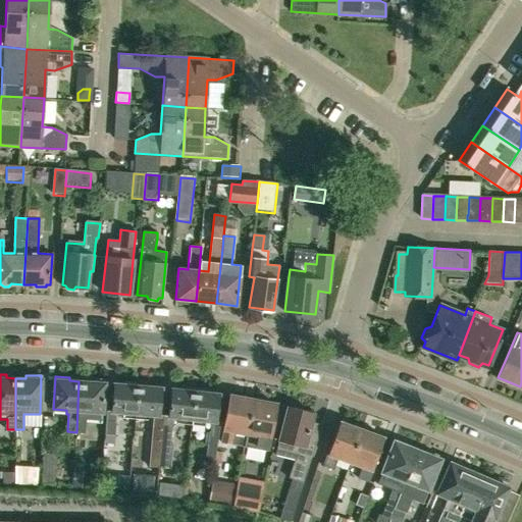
[(103,413),(102,413),(105,379),(90,378),(90,381),(79,381),(76,432),(85,432),(86,422),(103,423),(103,413)]
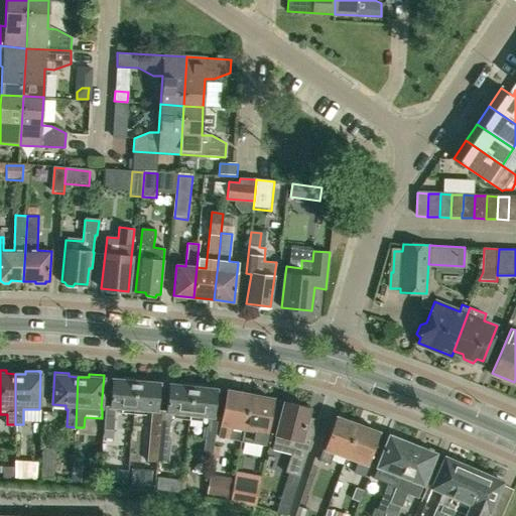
[(133,413),(136,378),(122,377),(122,380),(112,379),(109,406),(106,406),(104,428),(115,429),(116,407),(120,407),(120,412),(133,413)]
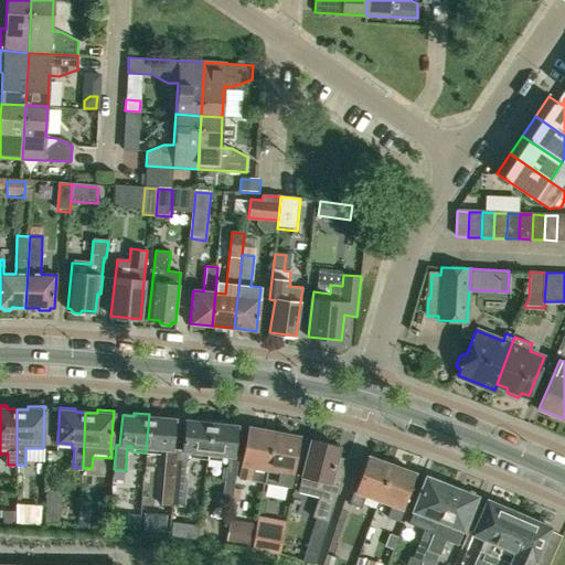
[(178,450),(172,449),(174,419),(163,418),(164,415),(149,414),(146,452),(160,454),(161,448),(167,449),(161,503),(172,504),(178,450)]
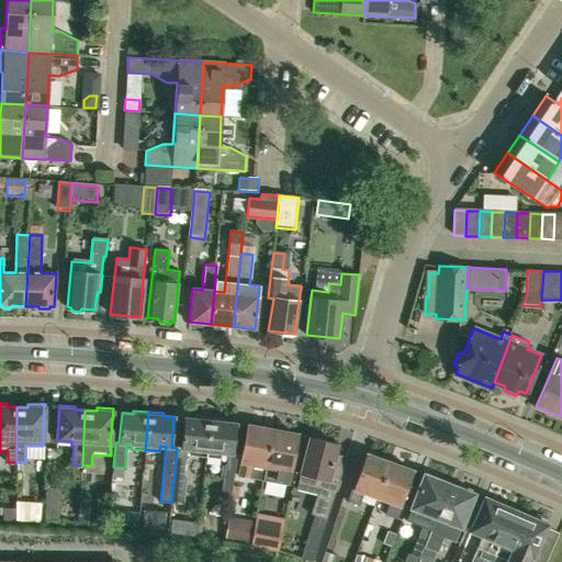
[(206,457),(211,417),(195,416),(194,419),(183,418),(180,448),(177,448),(171,502),(184,504),(190,449),(192,449),(192,454),(206,457)]
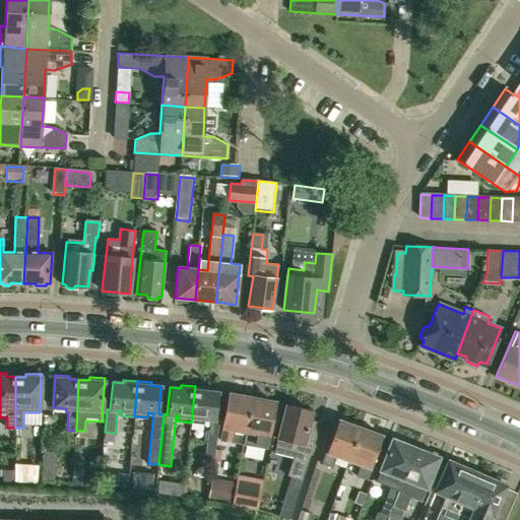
[(220,420),(215,420),(218,392),(208,391),(208,388),(195,386),(191,423),(204,424),(204,419),(210,419),(204,458),(214,460),(220,420)]
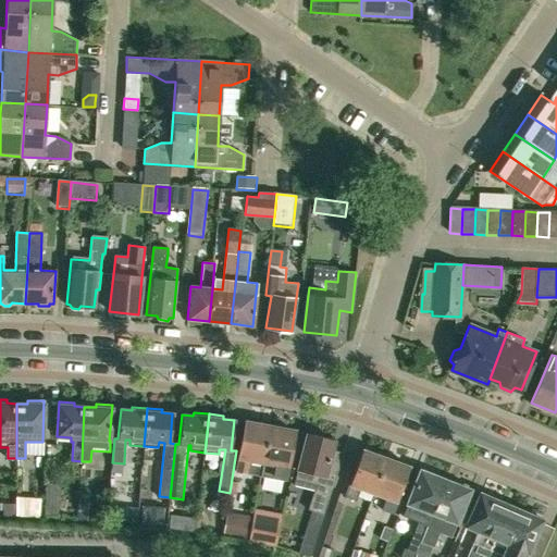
[(261,477),(270,426),(245,422),(238,458),(239,458),(237,472),(261,477)]
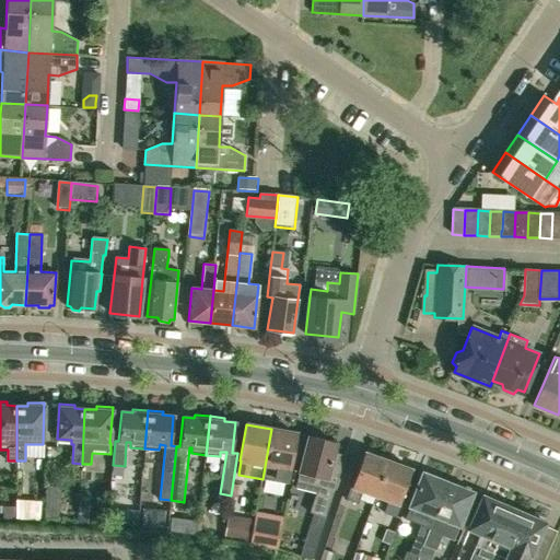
[(263,479),(276,481),(286,483),(289,469),(295,434),(271,429),(263,479)]
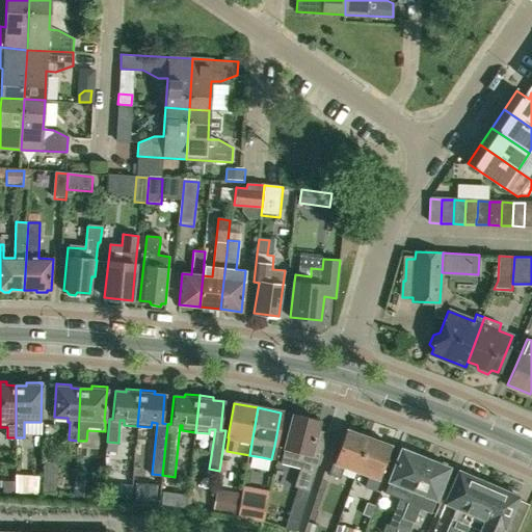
[(293,415),(285,449),(282,463),(300,468),(294,486),(299,488),(309,491),(327,432),(317,429),(319,421),(293,415)]
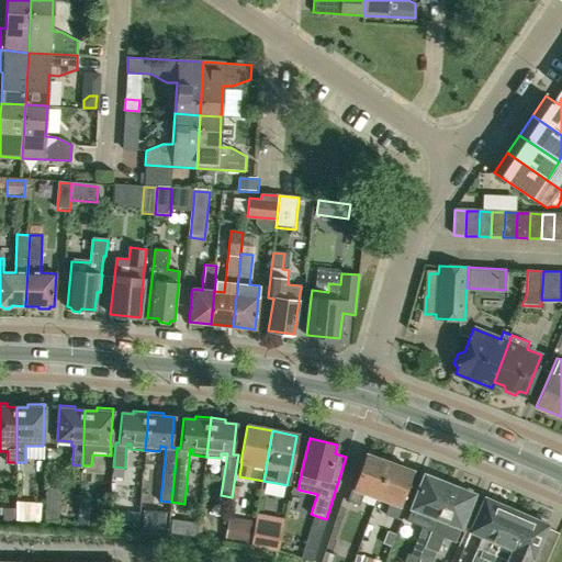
[(375,497),(389,462),(366,453),(352,489),(351,487),(347,499),(359,504),(363,493),(375,497)]
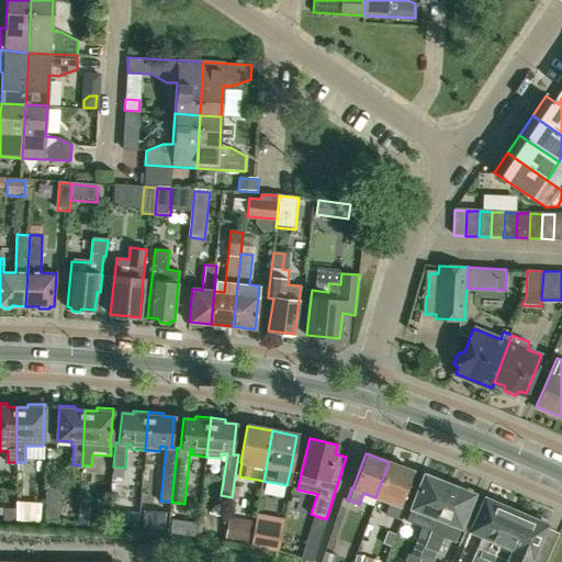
[(389,462),(375,497),(390,503),(385,514),(397,518),(402,506),(401,505),(413,471),(389,462)]
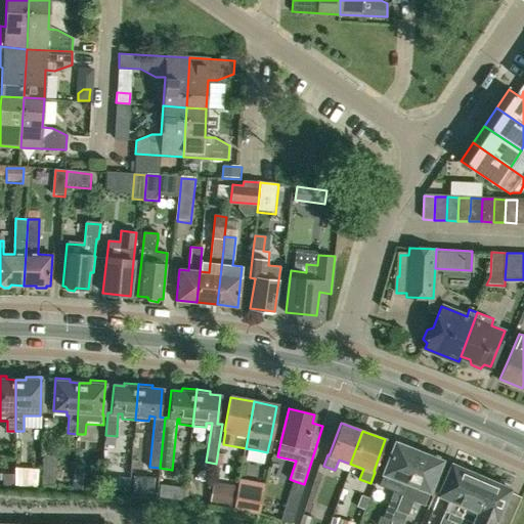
[(406,483),(419,452),(407,447),(408,444),(399,441),(398,444),(395,443),(383,474),(394,478),(406,483)]
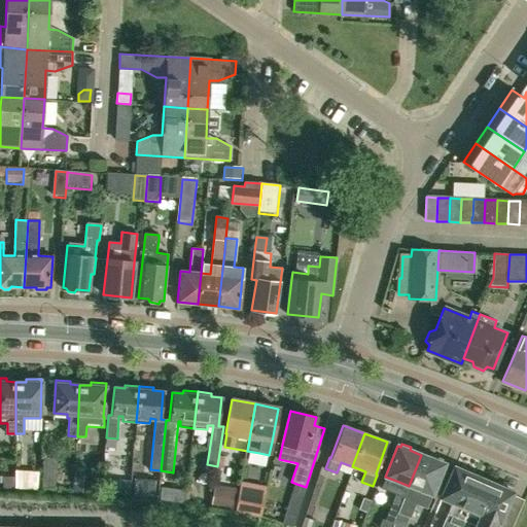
[(408,526),(422,491),(432,495),(445,463),(441,462),(443,459),(433,455),(431,458),(421,455),(409,486),(395,521),(408,526)]
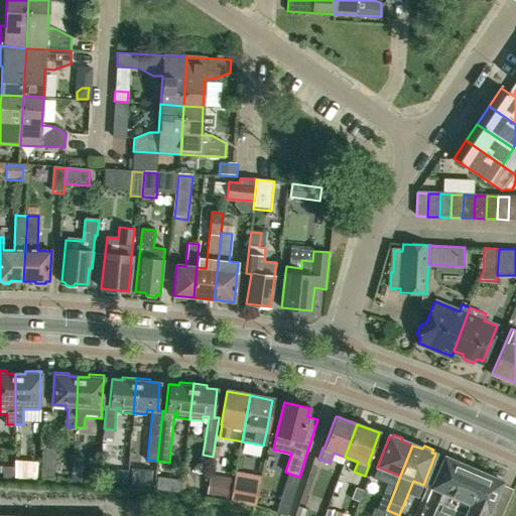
[(55,447),(42,447),(40,478),(54,479),(55,447)]
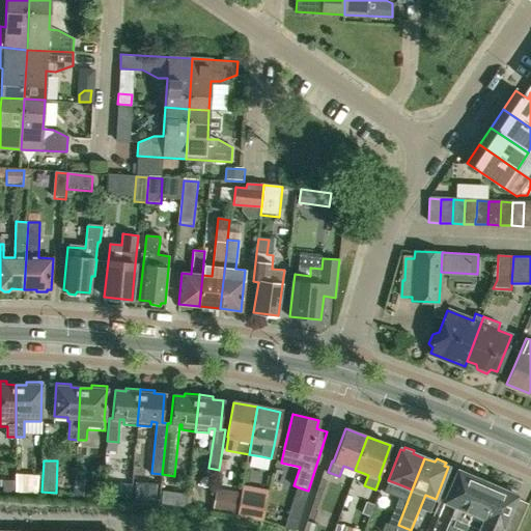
[(80,466),(76,466),(73,498),(83,499),(85,469),(80,466)]
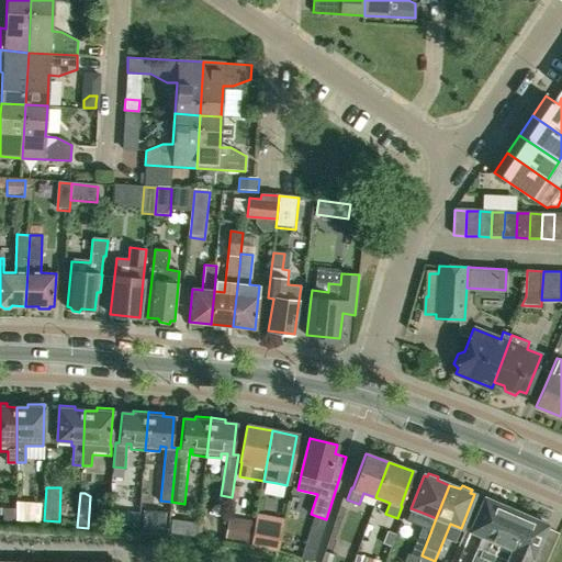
[(482,561),(507,505),(504,503),(503,506),(497,504),(498,501),(486,496),(471,531),(483,536),(471,561),(482,561)]
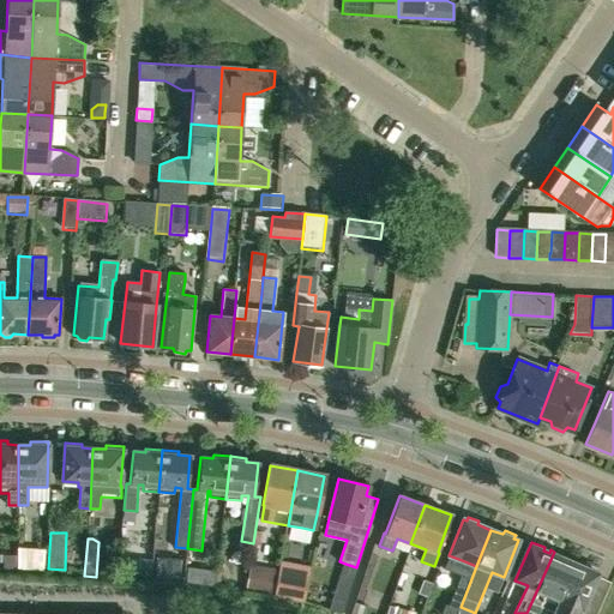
[(44,549),(18,548),(18,555),(18,570),(43,570),(44,549)]
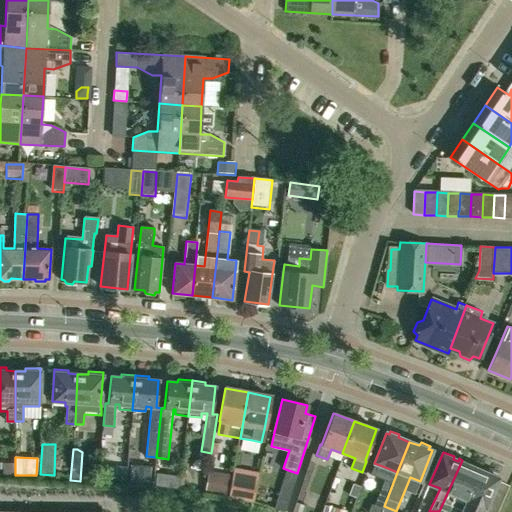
[(461,509),(480,467),(469,463),(468,465),(463,463),(464,461),(462,460),(439,511),(449,511),(452,505),(461,509)]
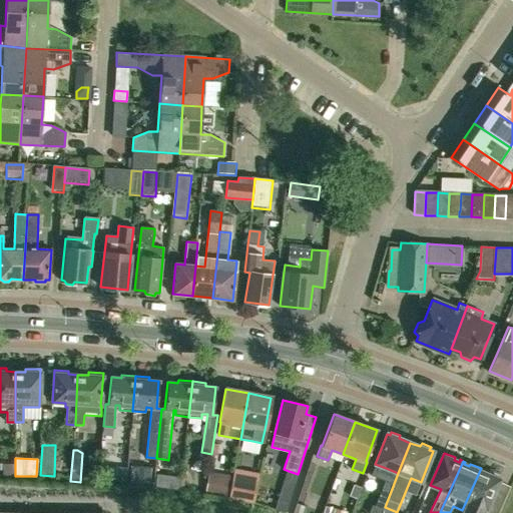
[(1,464),(1,476),(15,476),(15,464),(1,464)]
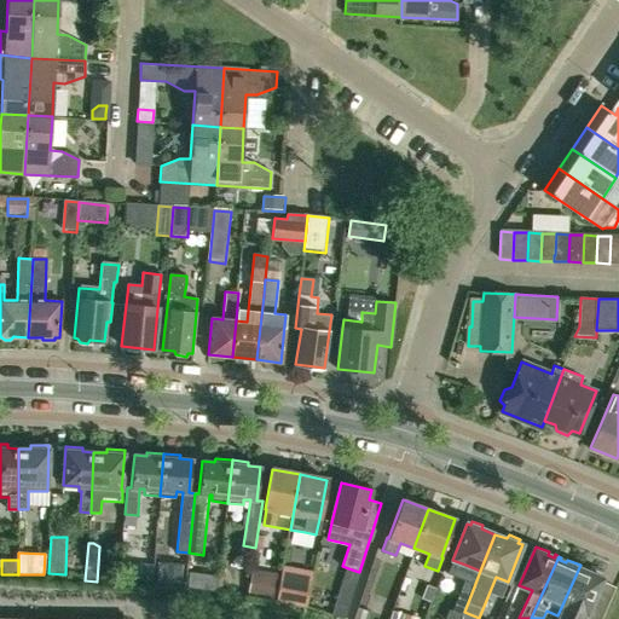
[(580,565),(557,615),(556,618),(568,618),(573,608),(586,613),(603,574),(589,568),(588,572),(582,570),(583,566),(580,565)]
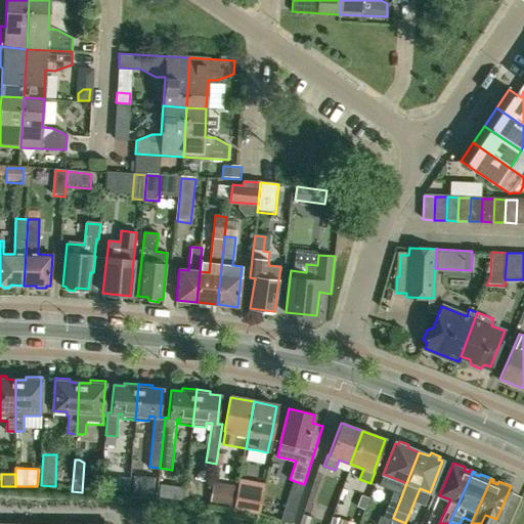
[(286,508),(295,511),(301,491),(292,488),(286,508)]
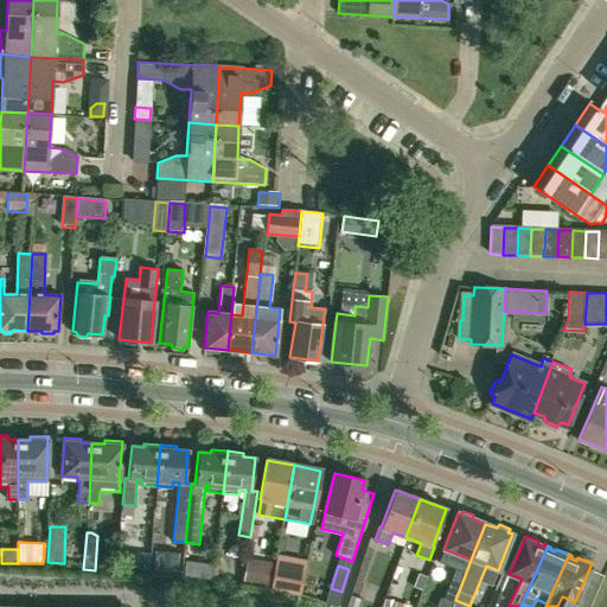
[(270,589),(299,595),(302,574),(275,569),(270,589)]
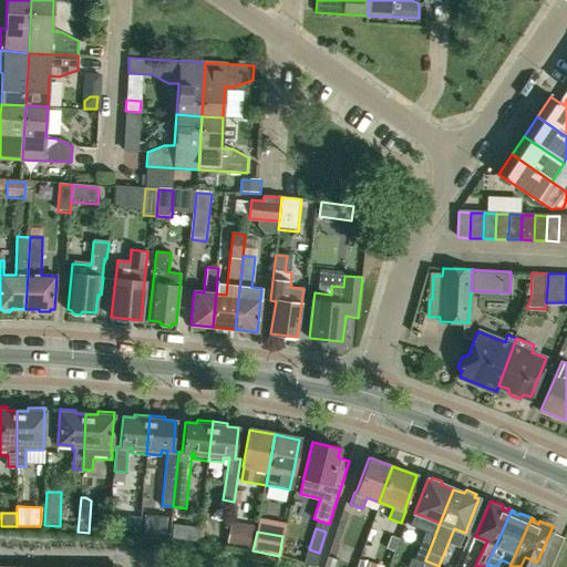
[(338,559),(328,556),(323,566),(339,566),(341,560),(338,559)]
